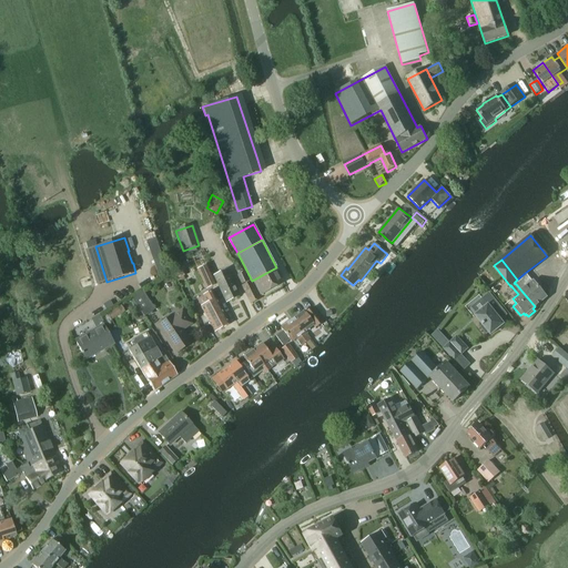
[(196,270),(206,290),(216,285),(206,265),(196,270)]
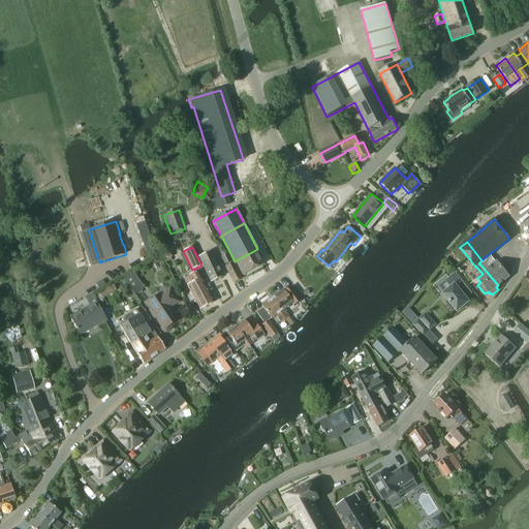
[(265,262),(257,249),(235,261),(243,275),(265,262)]
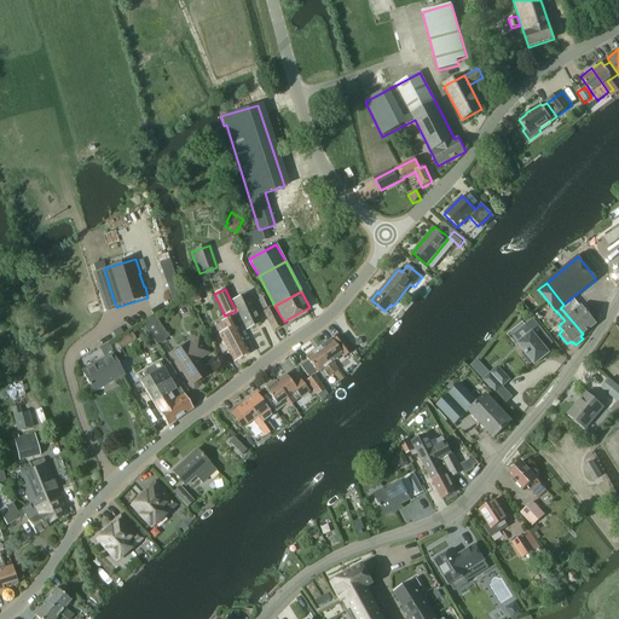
[(232,301),(246,330),(261,323),(247,294),(232,301)]
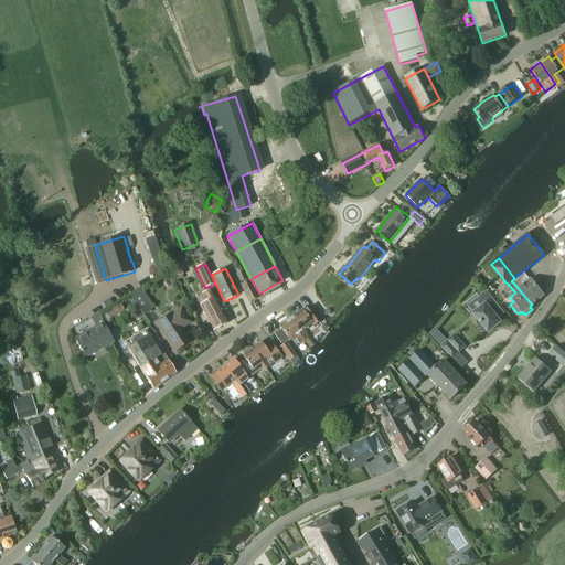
[(514,278),(511,281),(513,283),(519,289),(532,305),(544,296),(531,280),(530,280),(526,277),(524,274),(523,273),(522,272),(514,278)]
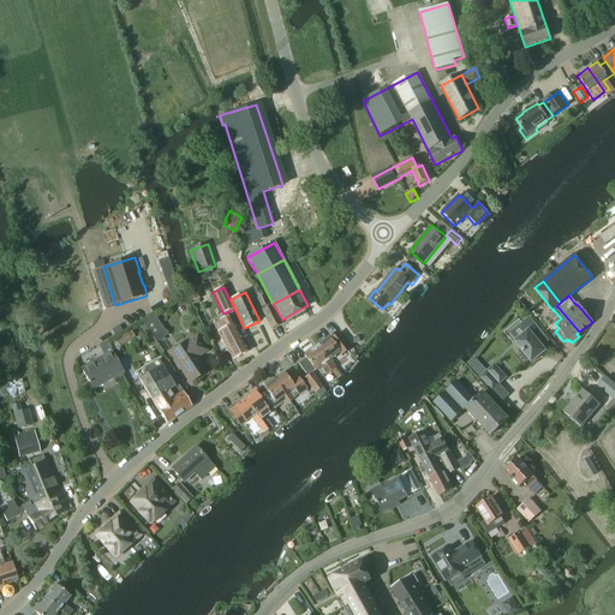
[(281,324),(270,305),(261,310),(272,329),(281,324)]
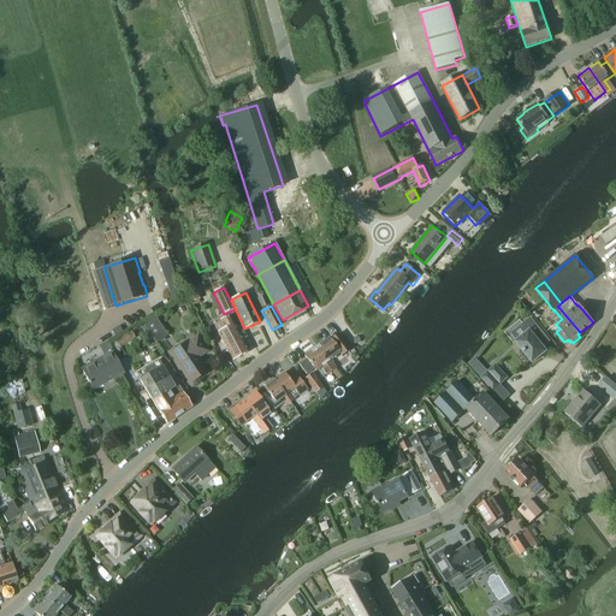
[(154,315),(143,324),(152,336),(163,329),(154,315)]
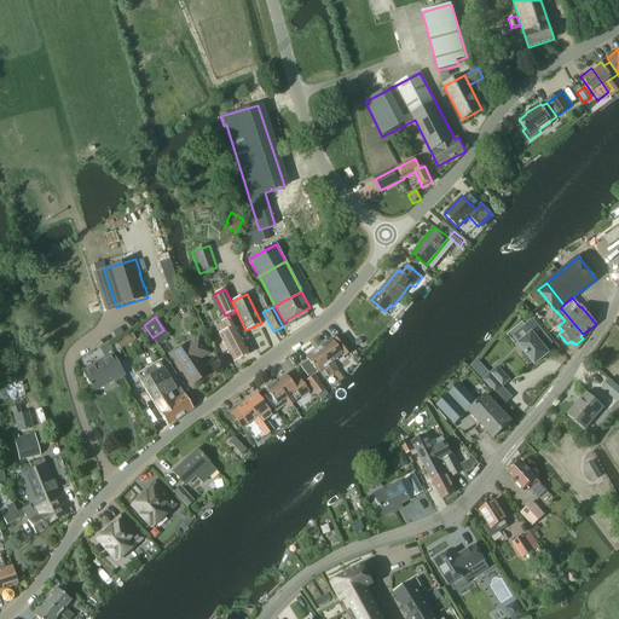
[(223,323),(226,330),(219,334),(233,362),(250,353),(236,325),(235,327),(231,318),(223,323)]
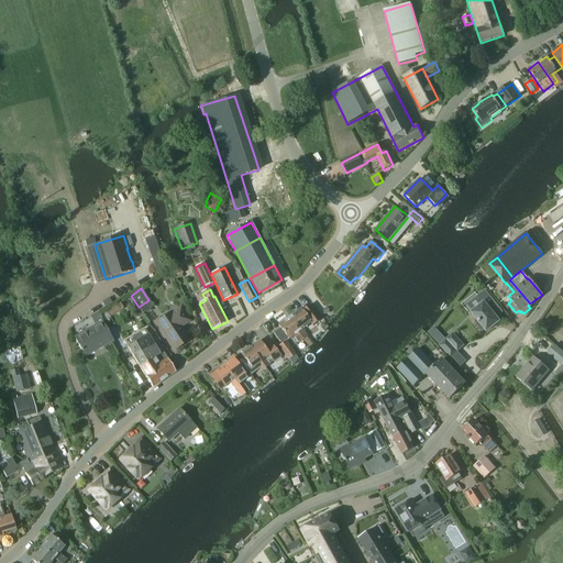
[(472,313),(478,321),(477,322),(478,323),(476,324),(482,332),(485,330),(486,332),(499,322),(496,318),(503,312),(485,290),(477,297),(484,304),(472,313)]
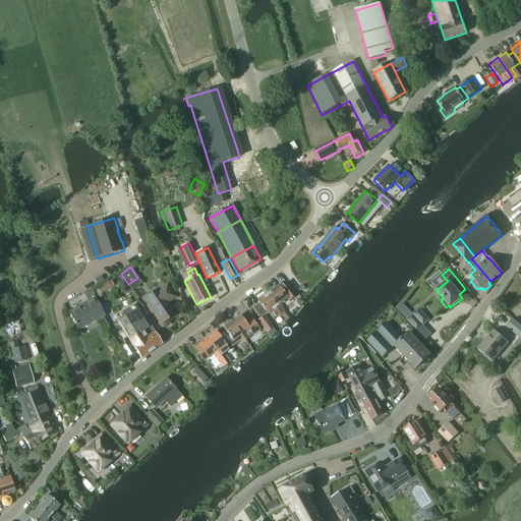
[(95,280),(98,285),(104,282),(101,276),(95,280)]
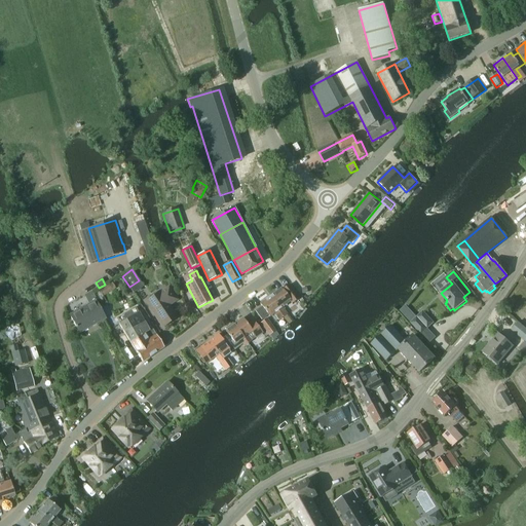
[(112,283),(100,291),(103,296),(116,289),(112,283)]
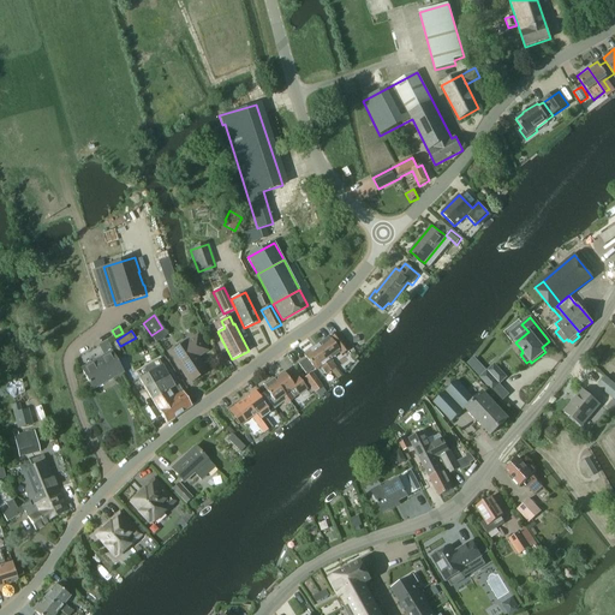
[(314,348),(330,371),(338,380),(341,376),(329,359),(339,353),(340,354),(350,348),(338,333),(329,339),(330,341),(329,341),(327,338),(323,340),(314,348)]
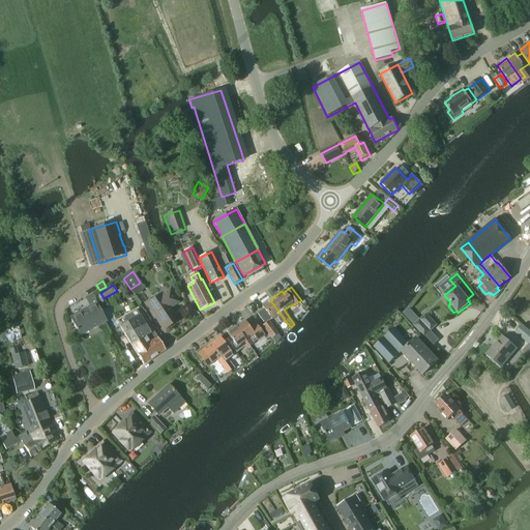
[(162,294),(147,304),(165,330),(179,321),(170,307),(178,302),(170,290),(162,295),(162,294)]
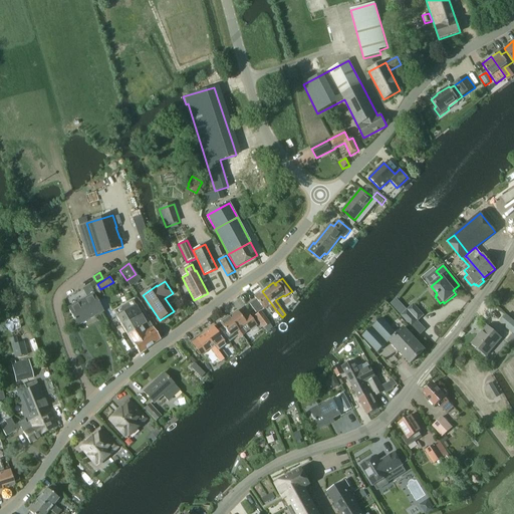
[(272,313),(276,310),(262,291),(254,297),(263,310),(267,307),(272,313)]
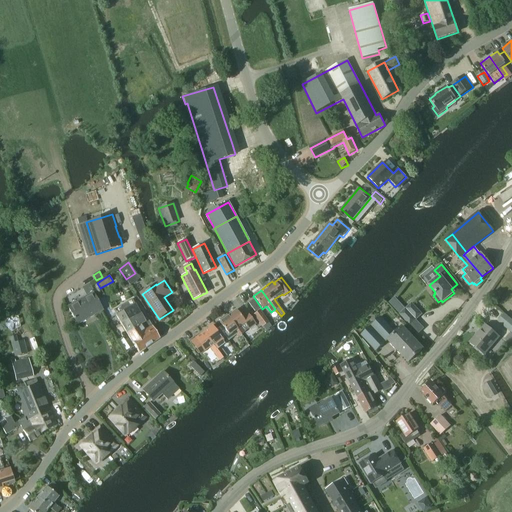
[(103,310),(93,292),(67,307),(77,325),(103,310)]
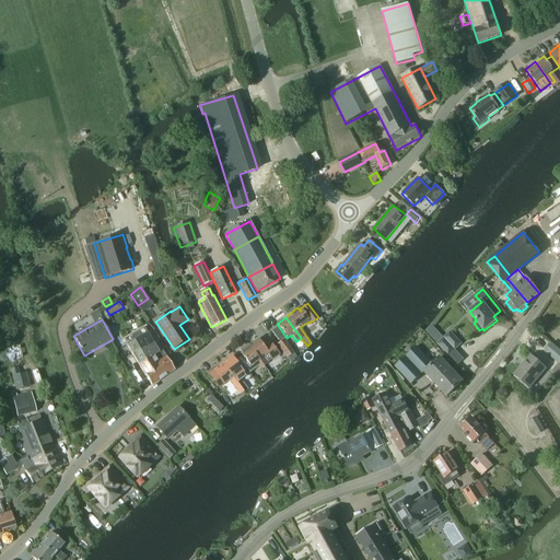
[(438,345),(448,357),(462,343),(450,331),(438,345)]
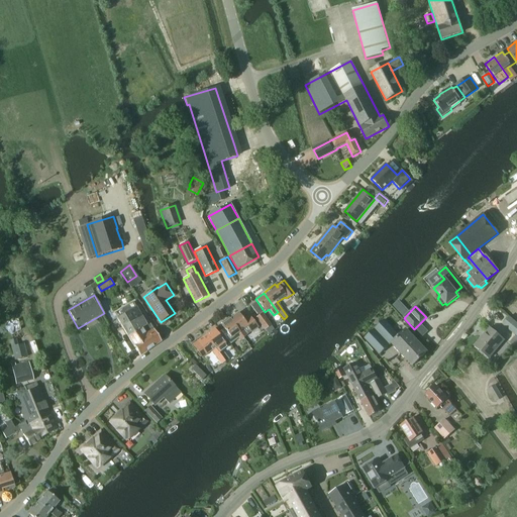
[(136,307),(135,307),(117,318),(129,337),(140,355),(162,341),(153,329),(149,322),(146,324),(136,307)]
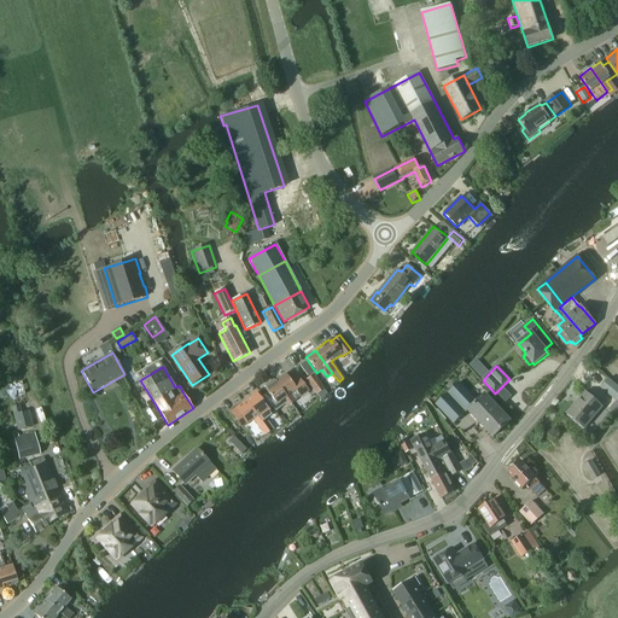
[(274,382),(291,404),(295,401),(290,394),(295,390),(301,397),(309,391),(298,377),(290,382),(285,374),(274,382)]
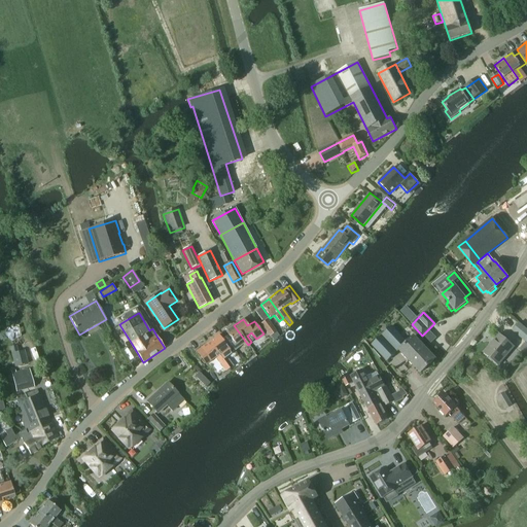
[(267,319),(260,324),(270,337),(276,331),(267,319)]
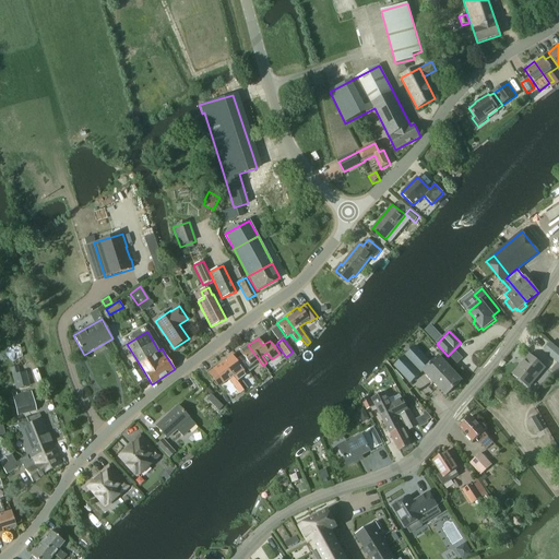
[(558,360),(558,348),(550,342),(543,351),(558,363),(558,360)]
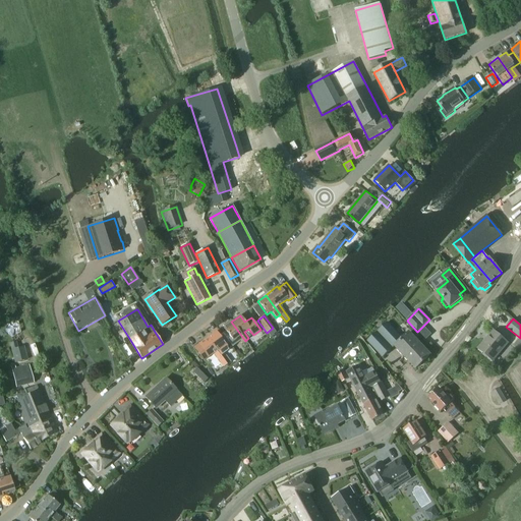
[(241,343),(245,341),(231,322),(229,324),(227,322),(223,326),(224,327),(223,328),(225,331),(222,333),(232,347),(240,341),(241,343)]
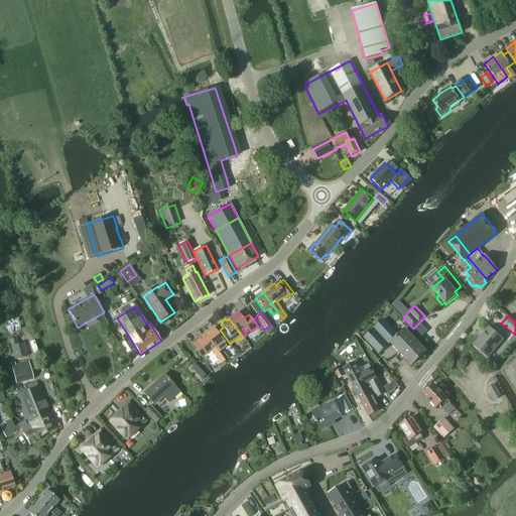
[(379,355),(391,343),(399,336),(384,319),(364,339),(379,355)]
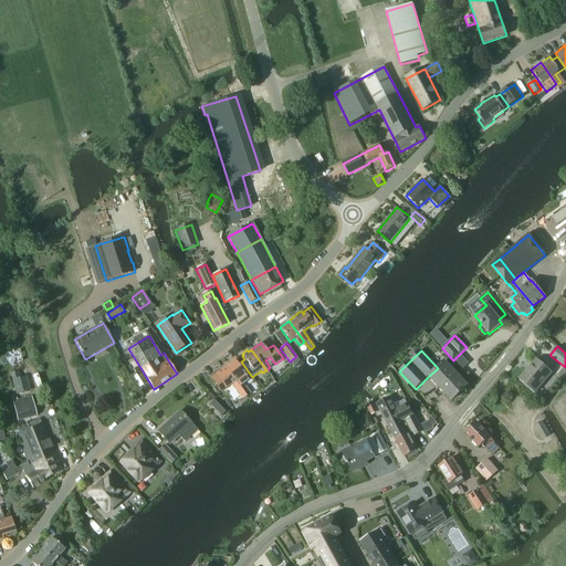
[(552,373),(535,359),(519,379),(535,392),(552,373)]
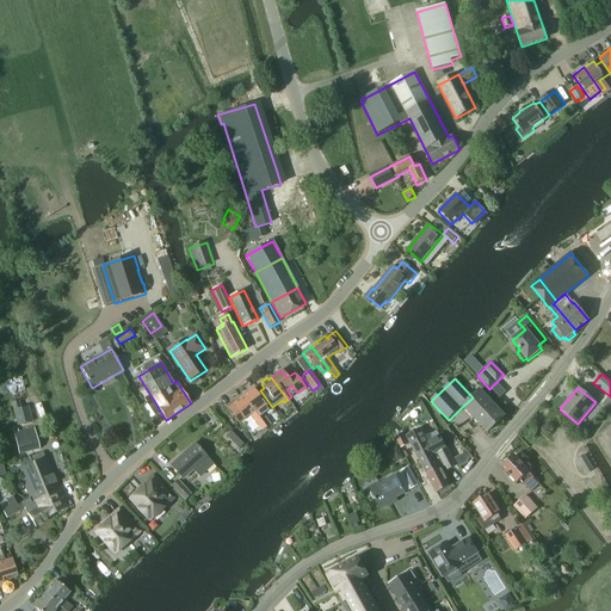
[(264,415),(259,408),(264,405),(253,389),(244,396),(260,418),(264,415)]
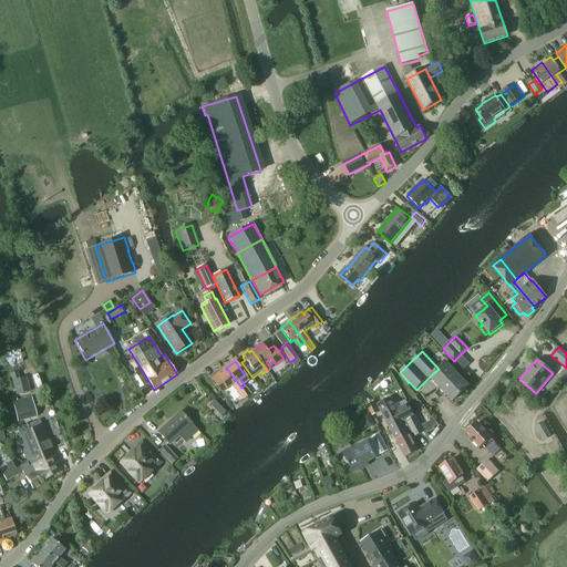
[(439,369),(430,377),(452,402),(468,387),(445,362),(439,369)]
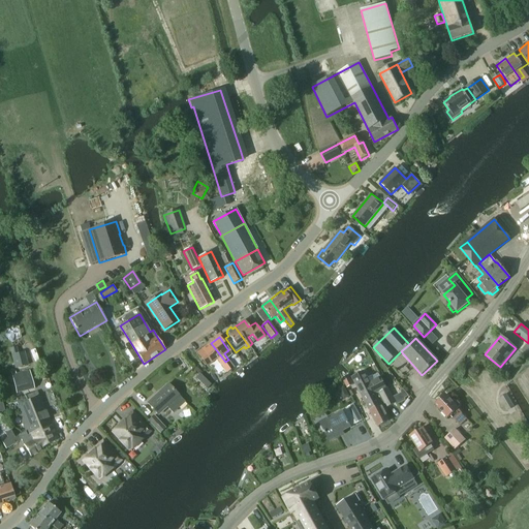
[(206,367),(216,360),(226,374),(230,371),(224,363),(225,362),(211,343),(201,349),(196,353),(206,367)]
